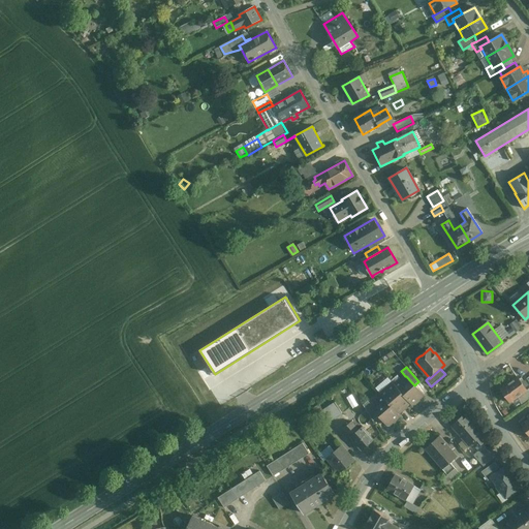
[(414,385),(406,376),(405,376),(395,385),(410,403),(409,403),(411,405),(423,396),(414,385)]
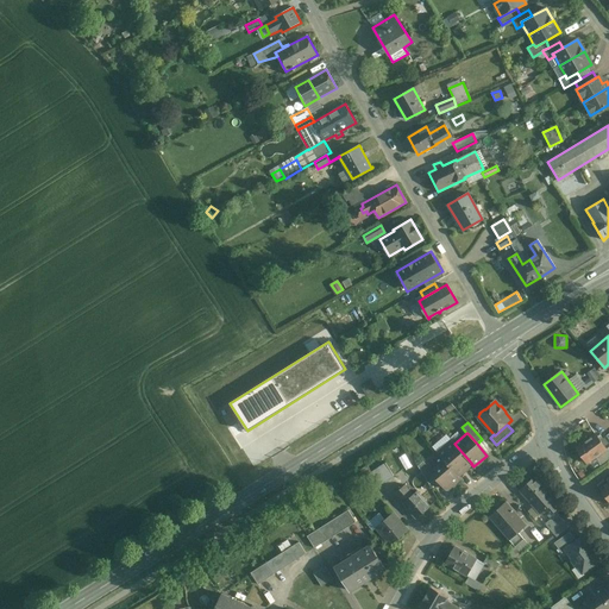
[(595,434),(577,447),(586,463),(595,457),(606,450),(595,434)]
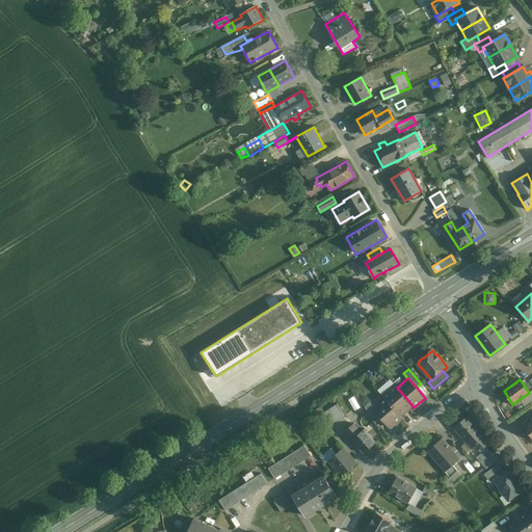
[(395,384),(382,396),(384,398),(392,407),(396,403),(405,413),(405,411),(405,410),(411,405),(413,405),(397,388),(395,384)]
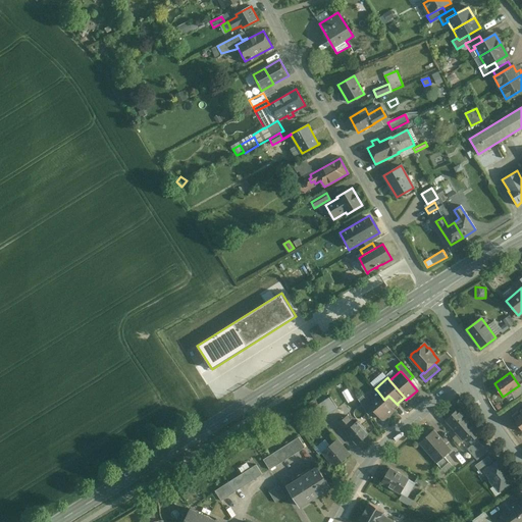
[(521,383),(519,385),(510,392),(514,398),(521,392),(521,383)]
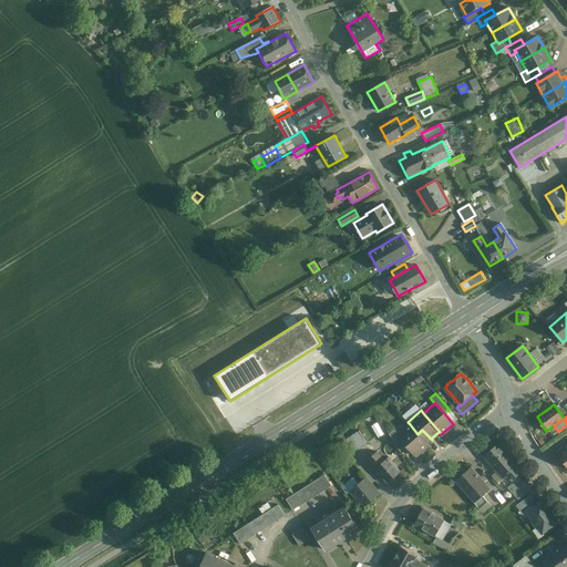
[(418,434),(410,424),(399,434),(398,435),(406,445),(416,455),(429,445),(426,443),(426,444),(418,434)]
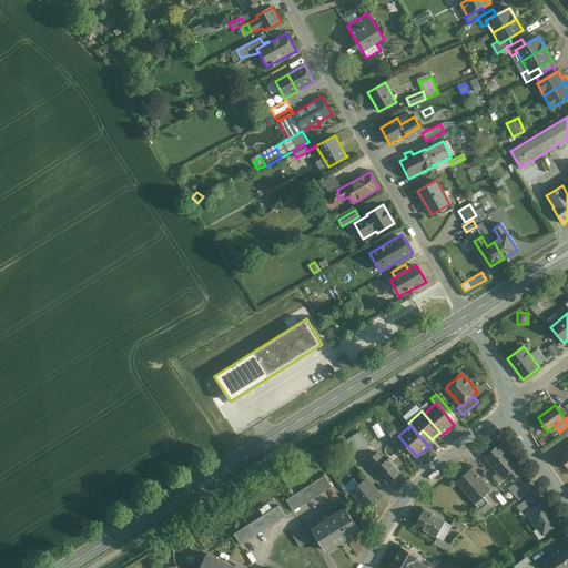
[(407,446),(398,436),(399,435),(395,430),(389,435),(401,452),(407,446)]
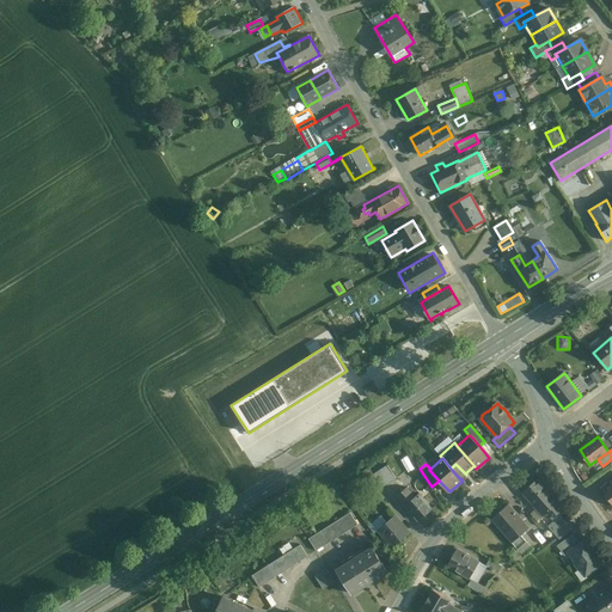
[(466,475),(456,464),(451,469),(460,479),(460,478),(466,475)]
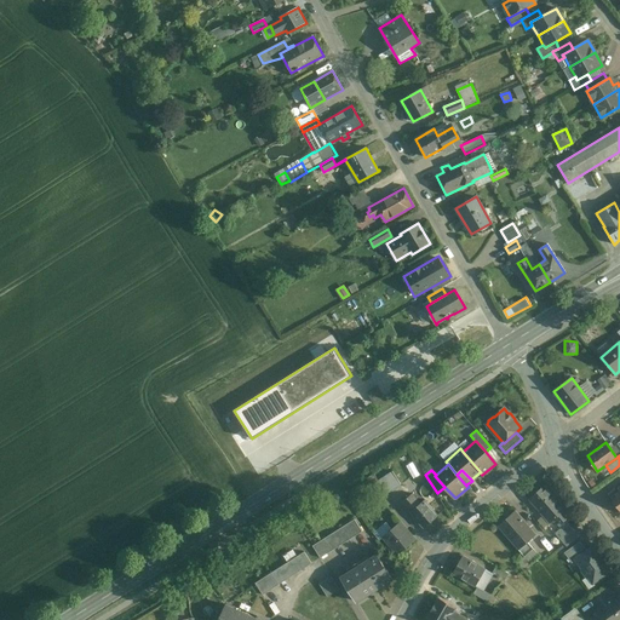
[(394,472),(379,481),(388,495),(402,486),(394,472)]
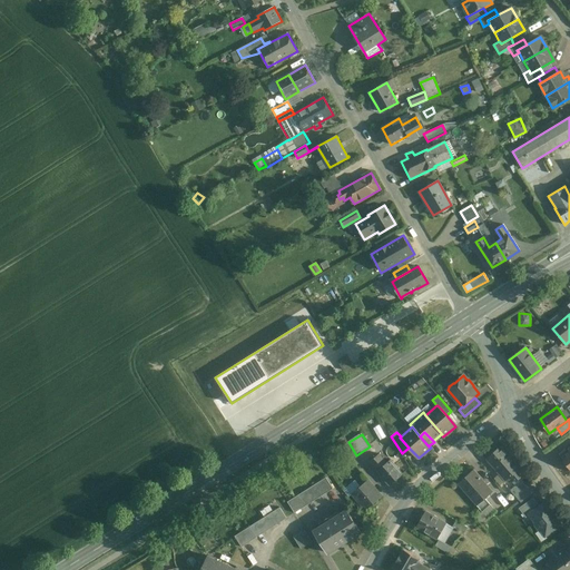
[(356,455),(349,442),(342,446),(350,459),(356,455)]
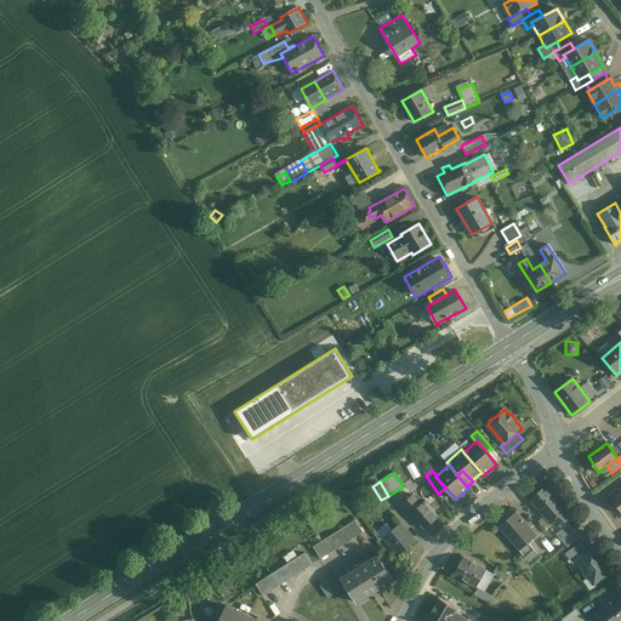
[(547,486),(530,500),(551,524),(567,510),(547,486)]
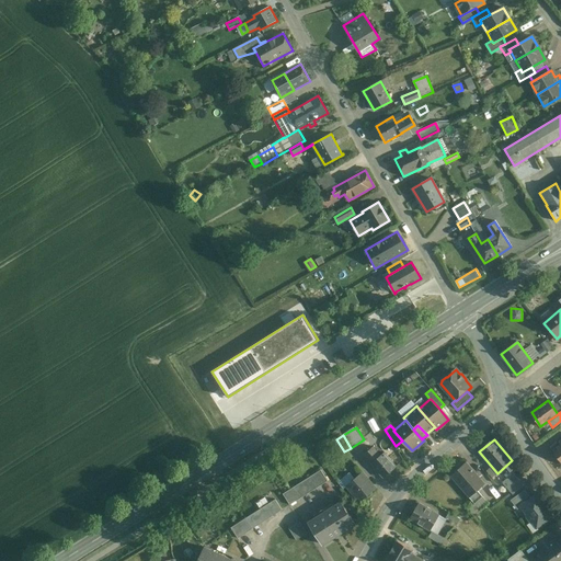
[(380,456),(374,447),(365,455),(384,478),(386,476),(387,478),(391,474),(390,472),(397,467),(385,453),(380,456)]
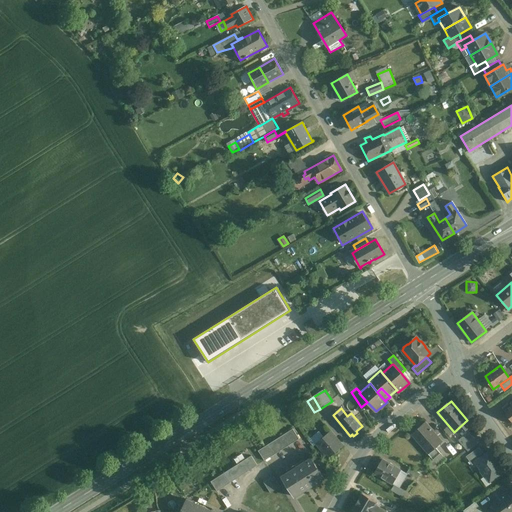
[(442,442),(425,422),(410,435),(427,455),(435,448),(442,442)]
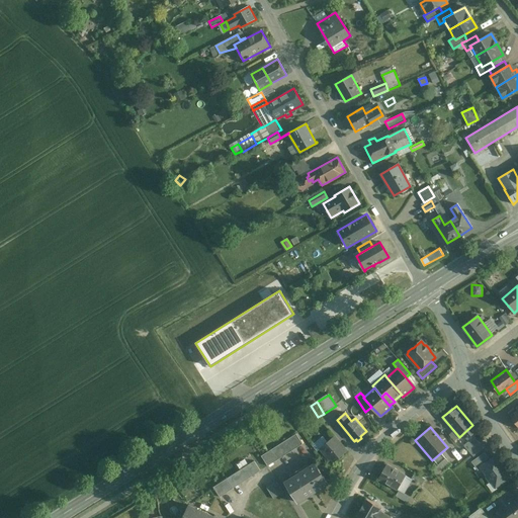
[(297,434),(261,456),(268,466),(304,444),(297,434)]
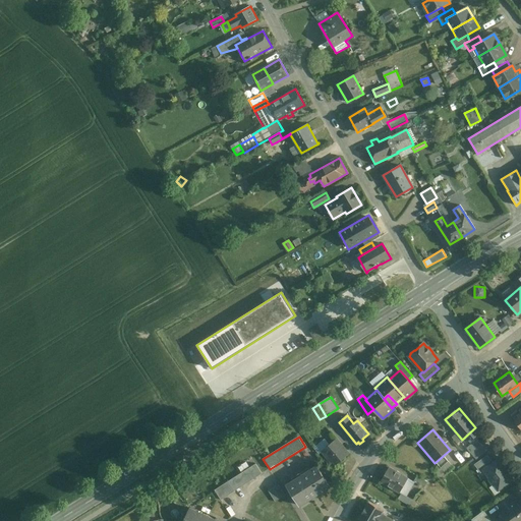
[(338,440),(323,452),(335,466),(349,454),(338,440)]
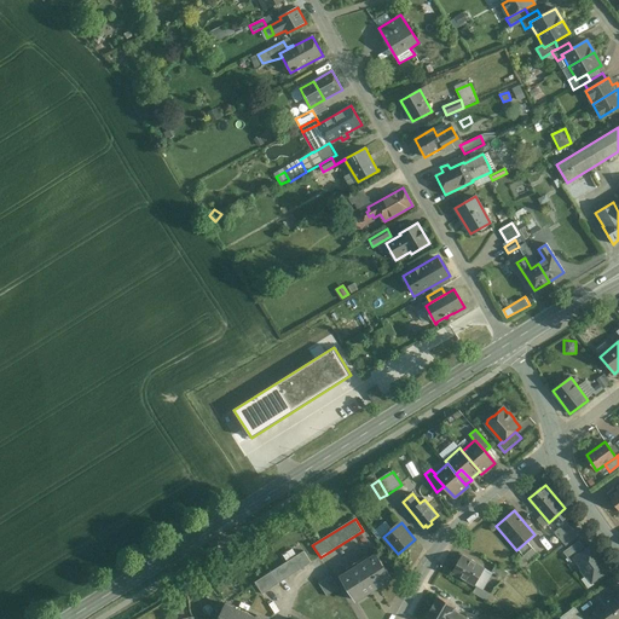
[(578,537),(567,522),(555,533),(566,547),(578,537)]
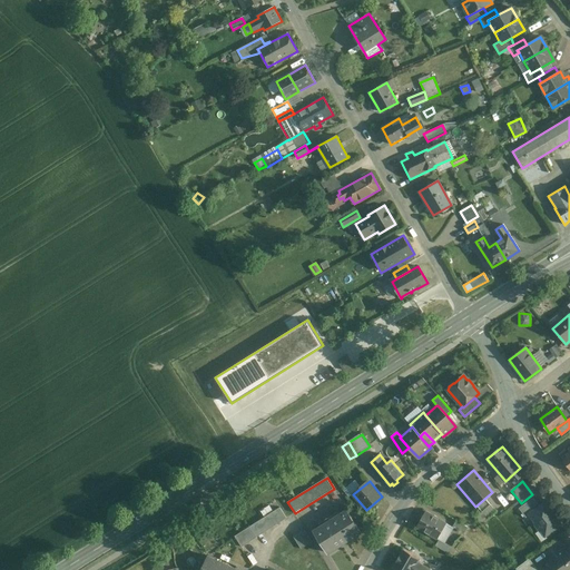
[(495,512),(484,499),(475,507),(481,513),(482,512),(488,519),(495,512)]
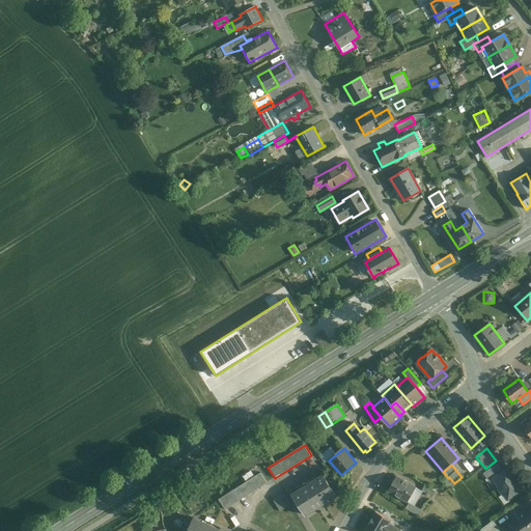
[(497,465),(483,474),(490,482),(494,480),(494,479),(503,473),(497,465)]
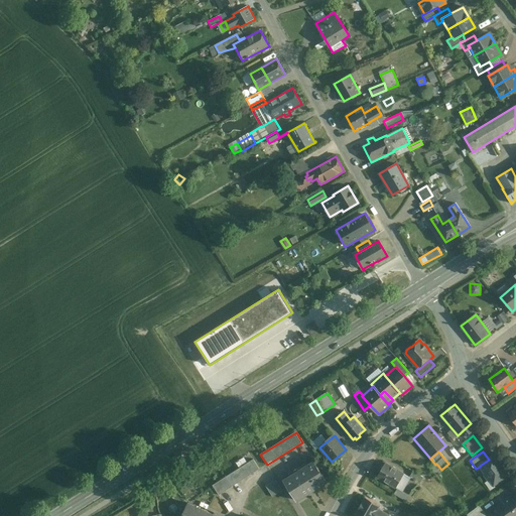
[(489,460),(480,466),(480,467),(485,473),(484,476),(488,481),(491,482),(494,486),(507,476),(493,456),(489,460)]
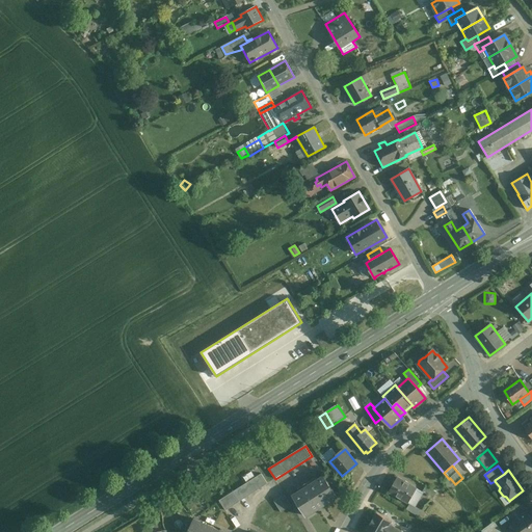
[(262,474),(234,491),(240,502),(268,484),(262,474)]
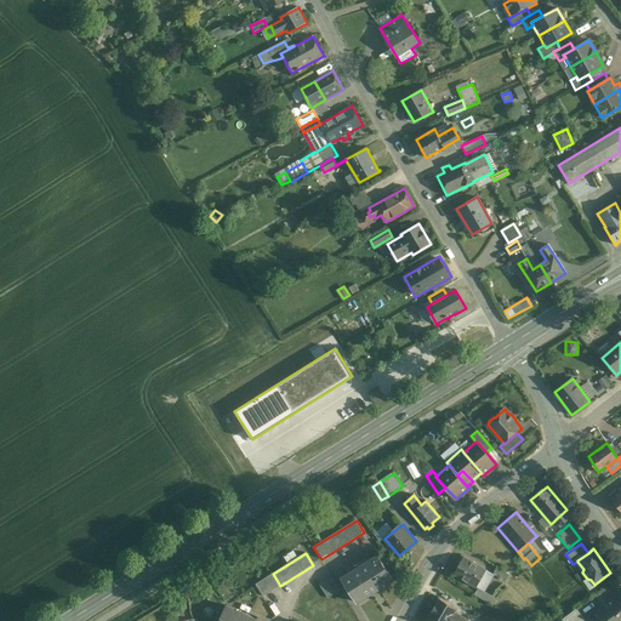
[(379,556),(365,564),(366,565),(357,571),(355,570),(342,579),(357,603),(393,580),(379,556)]
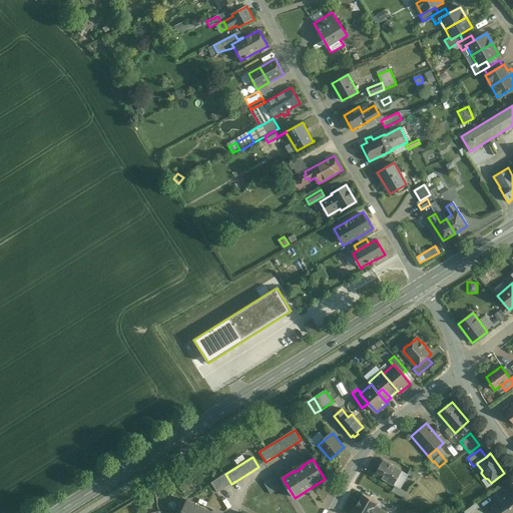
[(401,471),(383,460),(375,474),(393,485),(401,472),(401,471)]
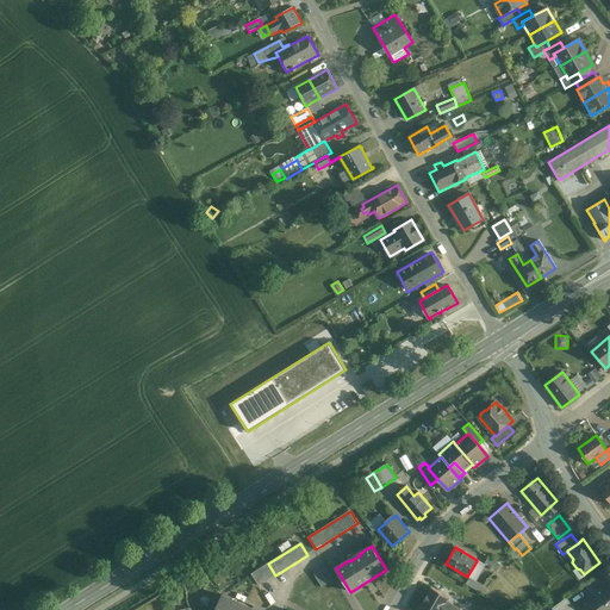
[(515,549),(509,555),(515,561),(522,555),(516,548),(515,549)]
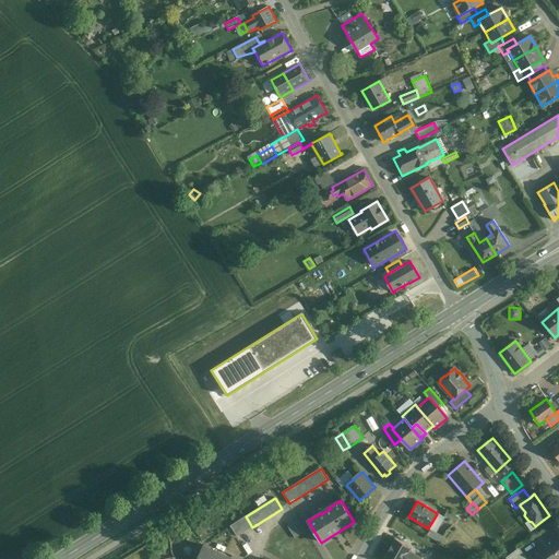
[(458,518),(447,512),(443,518),(444,519),(454,524),(458,518)]
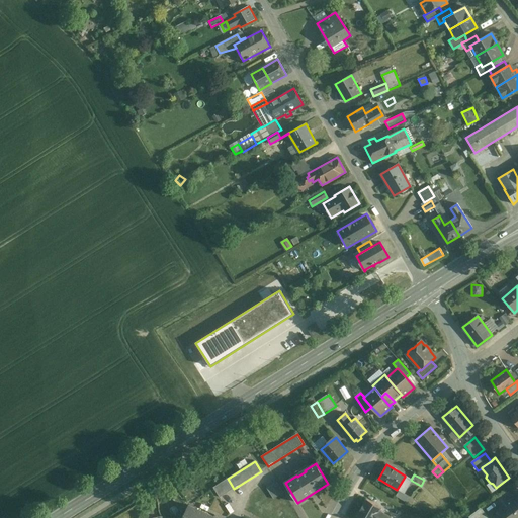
[(411,480),(405,477),(397,490),(399,491),(404,494),(412,481),(411,480)]
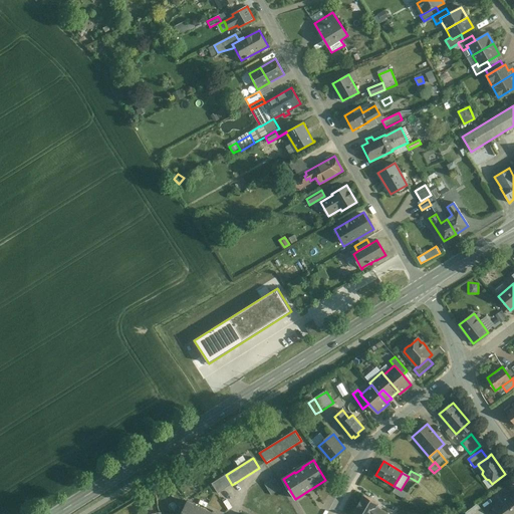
[(226,475),(213,484),(219,494),(232,485),(226,475)]
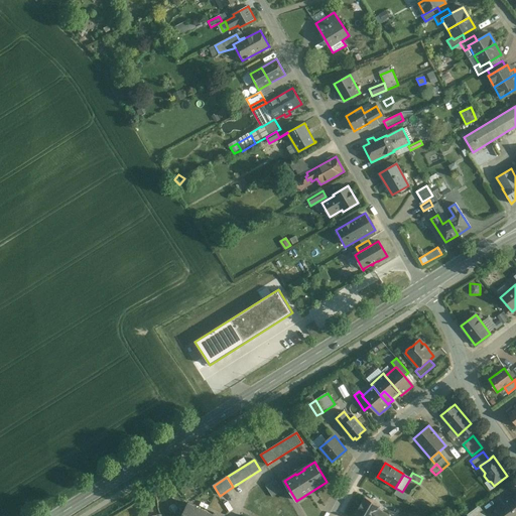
[(276,480),(265,486),(272,497),(282,491),(276,480)]
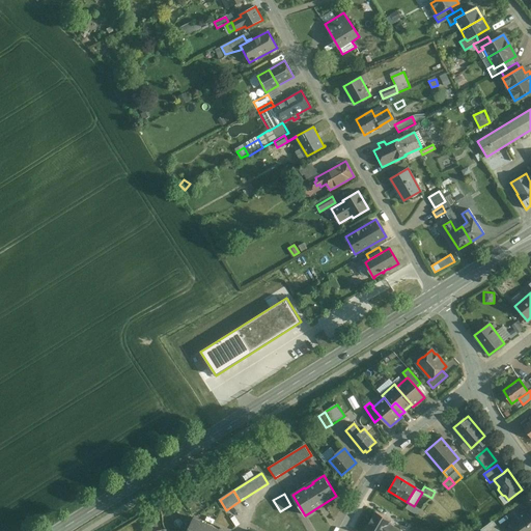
[(414,506),(409,503),(406,508),(418,515),(421,510),(414,506)]
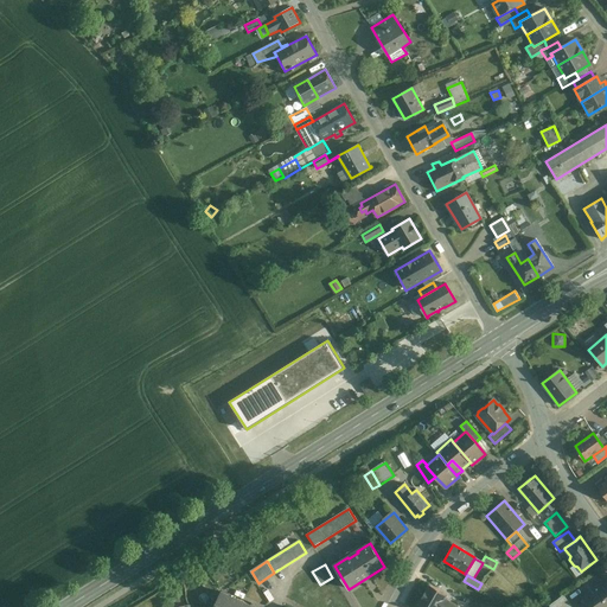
[(606,606),(606,581),(582,598),(588,606),(606,606)]
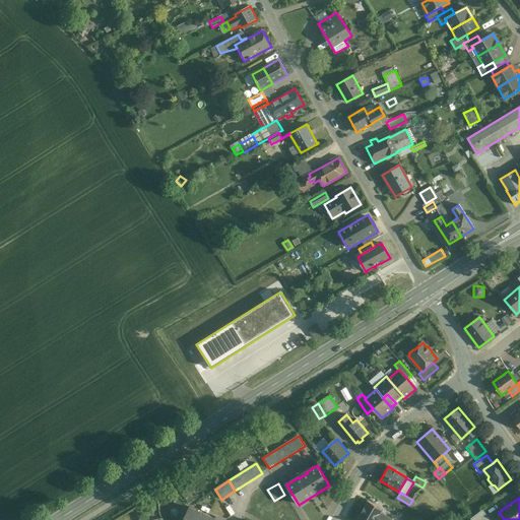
[(383,510),(369,501),(359,518),(362,519),(390,519),(392,519),(381,513),(383,510)]
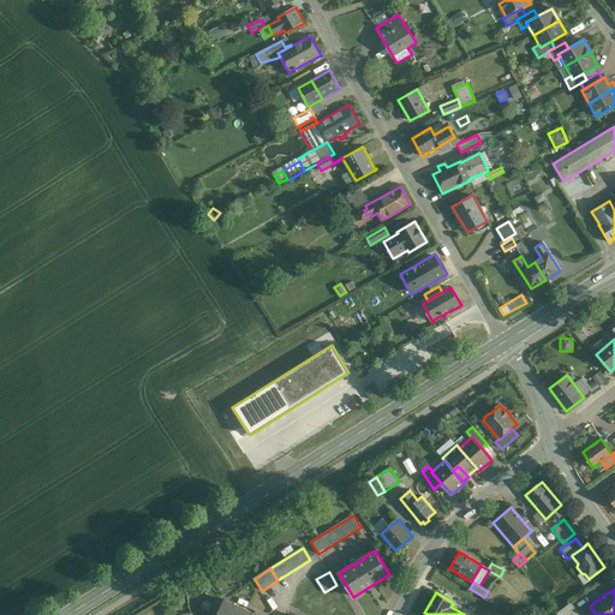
[(256,614),(225,599),(218,614),(256,614)]
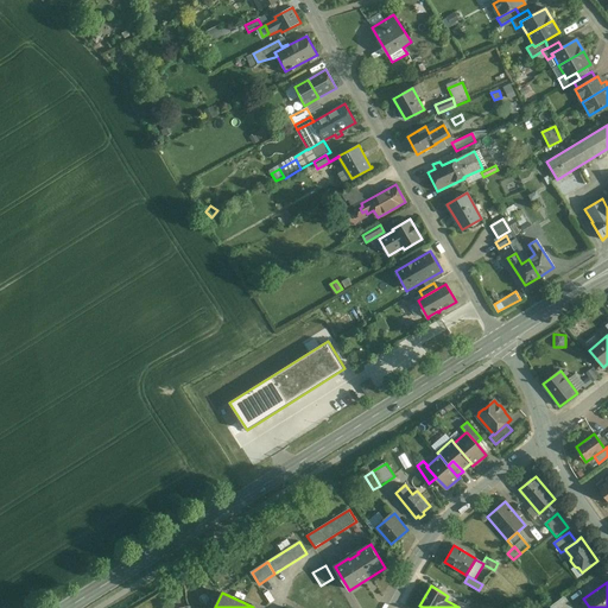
[(572,607),(564,596),(550,607),(572,607)]
